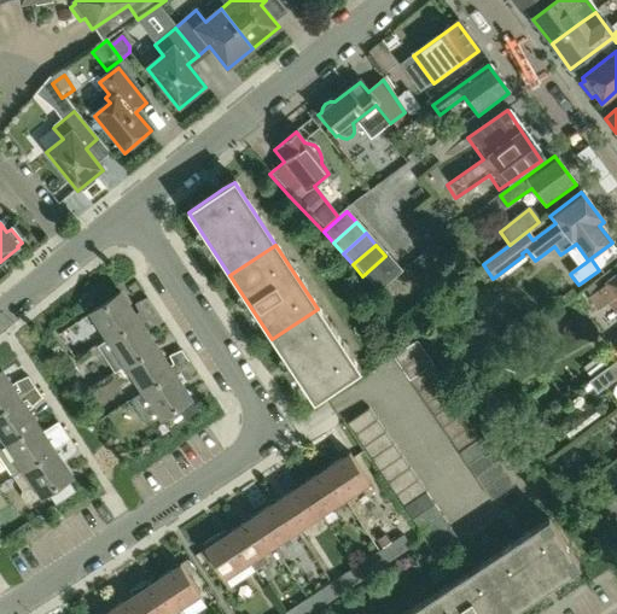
[(402,274),(385,256),(362,276),(378,294),(402,274)]
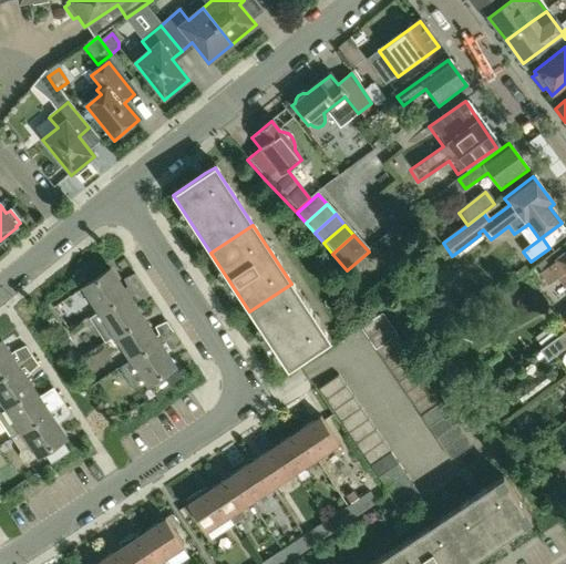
[(565,252),(554,260),(556,263),(538,276),(546,287),(556,279),(565,291),(565,252)]
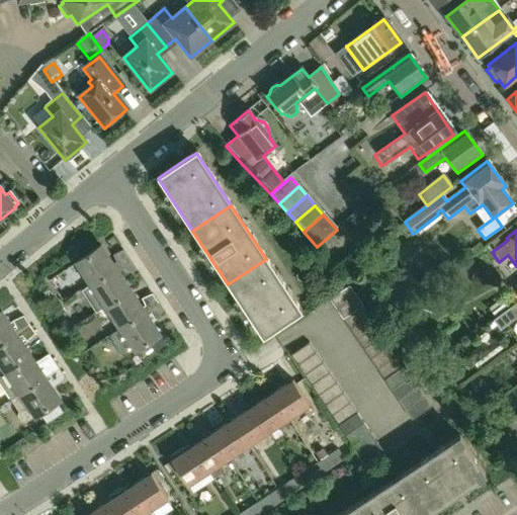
[(77,263),(91,286),(128,261),(123,253),(112,257),(115,265),(112,267),(100,248),(77,263)]
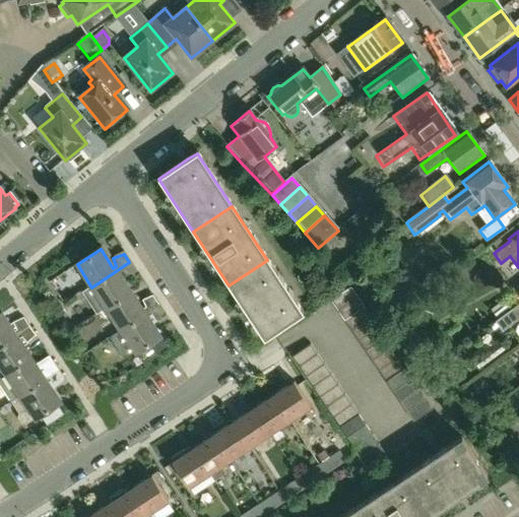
[(263,338),(302,313),(267,260),(229,285),(263,338)]
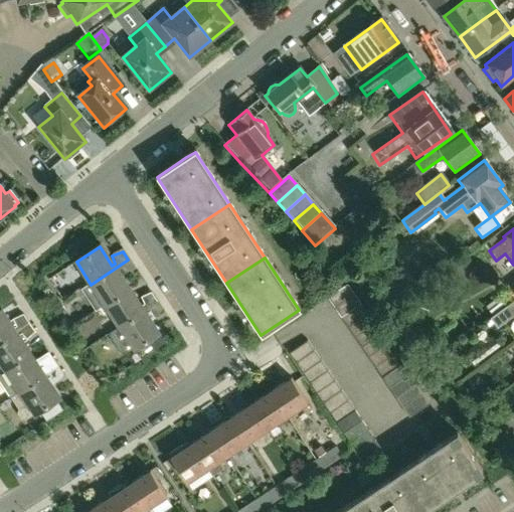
[(105,306),(129,291),(116,273),(120,270),(127,277),(134,269),(128,260),(91,285),(77,293),(93,315),(105,306)]
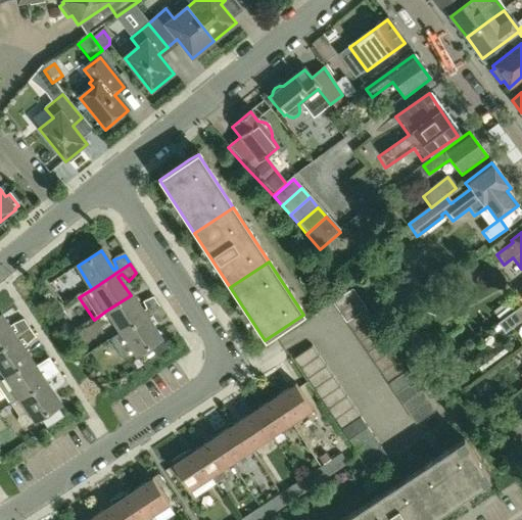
[(77,273),(58,284),(65,295),(84,284),(77,273)]
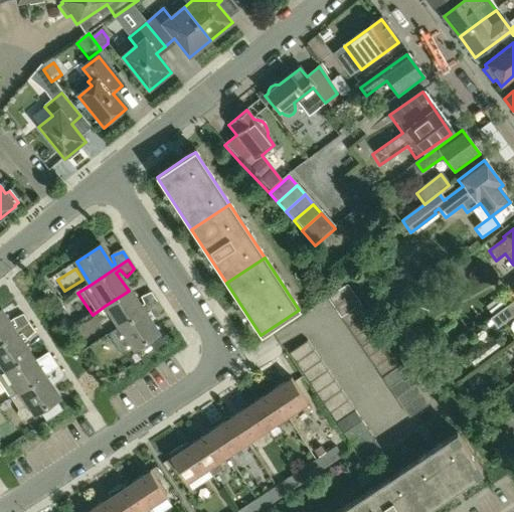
[(335,310),(354,296),(348,286),(328,300),(335,310)]
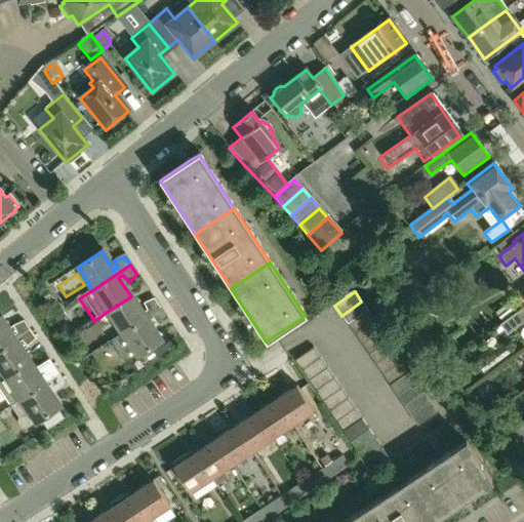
[(147,314),(144,316),(131,296),(107,312),(122,334),(160,310),(154,300),(143,306),(147,314)]
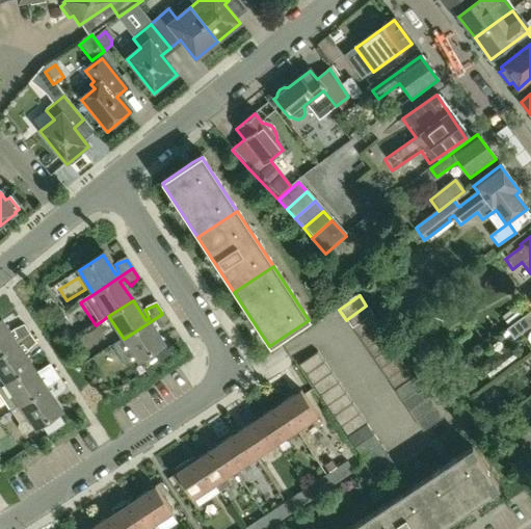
[(373,316),(366,306),(346,320),(353,331),(372,317),(373,316)]
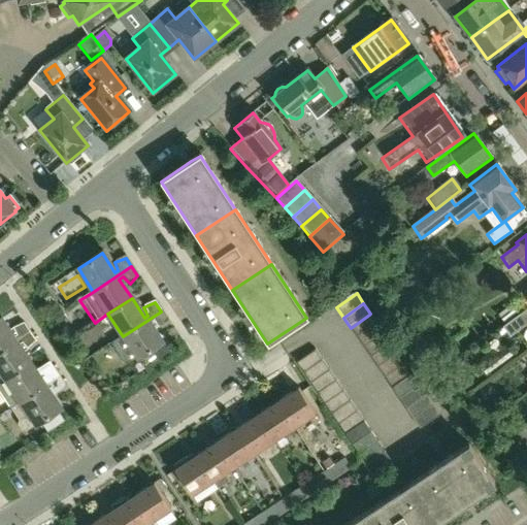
[(123,336),(137,360),(162,343),(150,325),(153,323),(158,329),(167,320),(161,312),(123,336)]
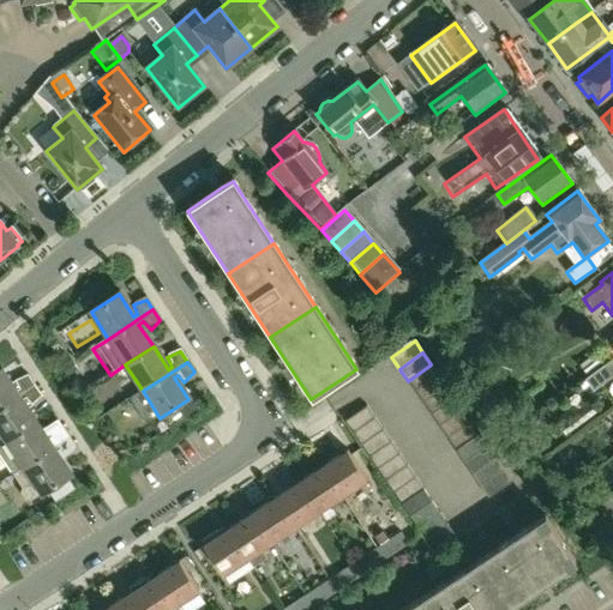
[(58,370),(64,381),(70,376),(74,374),(67,364),(58,370)]
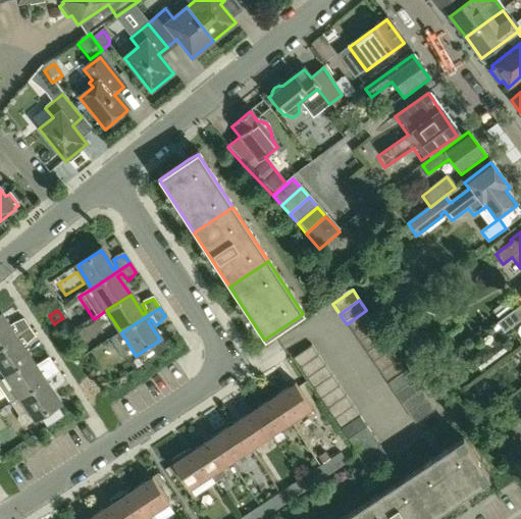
[(353,334),(371,321),(365,311),(347,324),(353,334)]
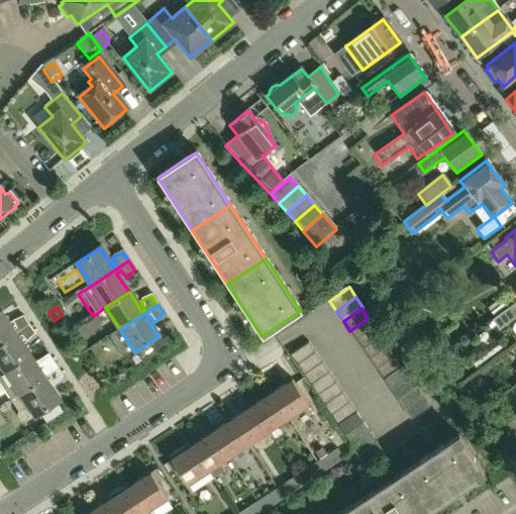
[(515,319),(509,310),(492,322),(499,331),(515,319)]
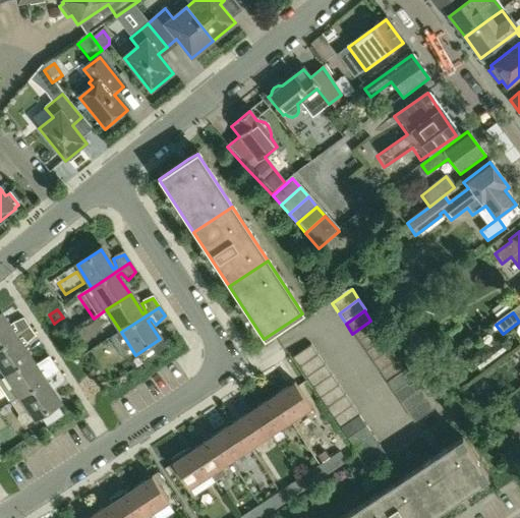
[(0,347),(29,329),(22,321),(12,325),(15,332),(12,335),(0,315),(0,347)]
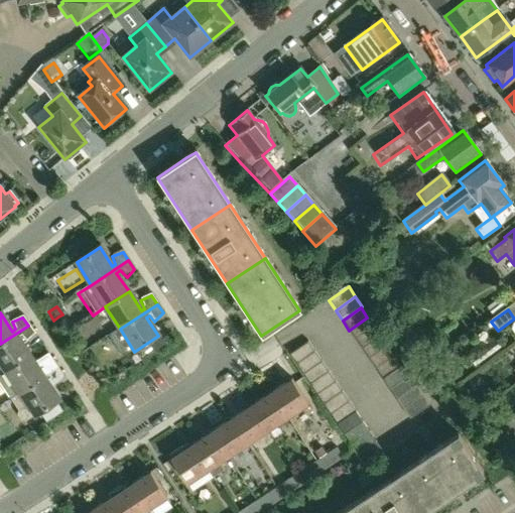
[(374,328),(367,317),(349,331),(356,340),(374,328)]
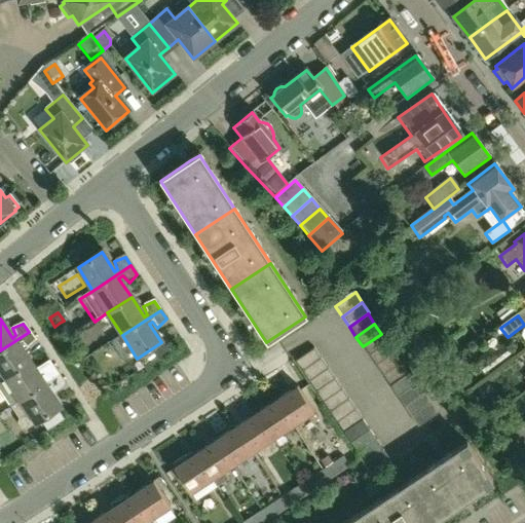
[(6,379),(30,364),(17,345),(21,343),(27,348),(35,341),(29,332),(0,350),(0,371),(5,379),(6,379)]
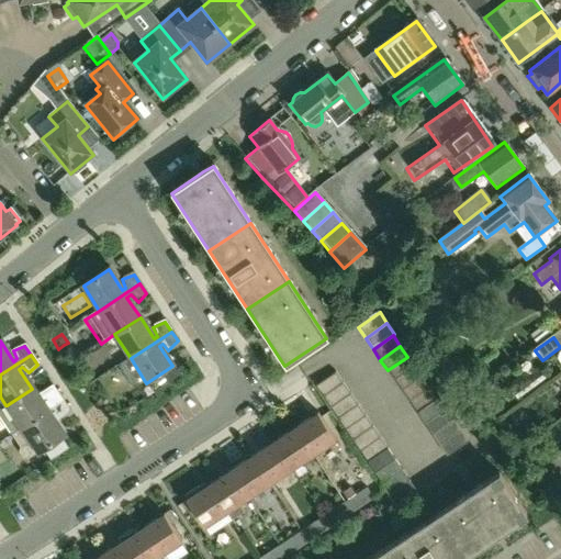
[(395,381),(415,368),(407,357),(388,370),(395,381)]
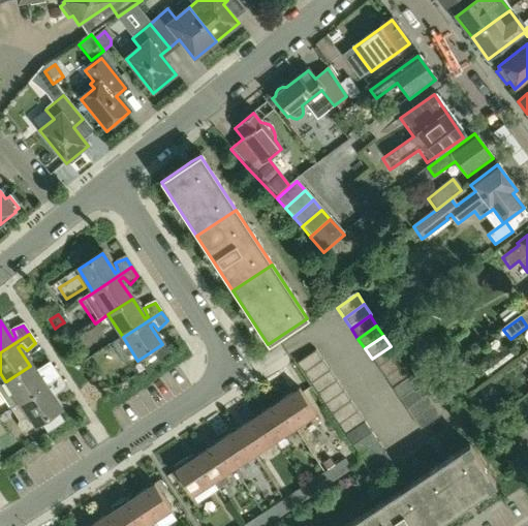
[(398,357),(391,346),(372,359),(379,369),(398,357)]
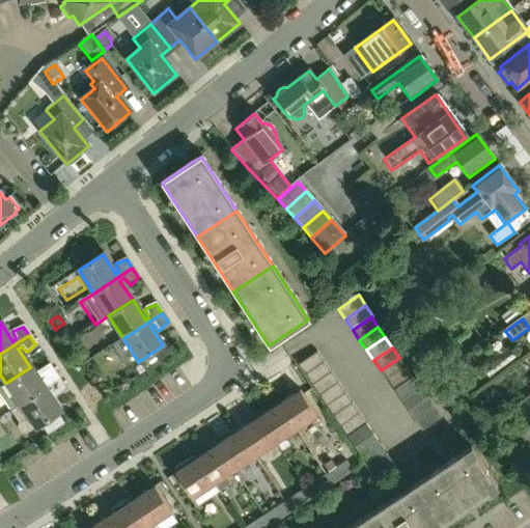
[(325,363),(317,354),(299,366),(306,377),(325,363)]
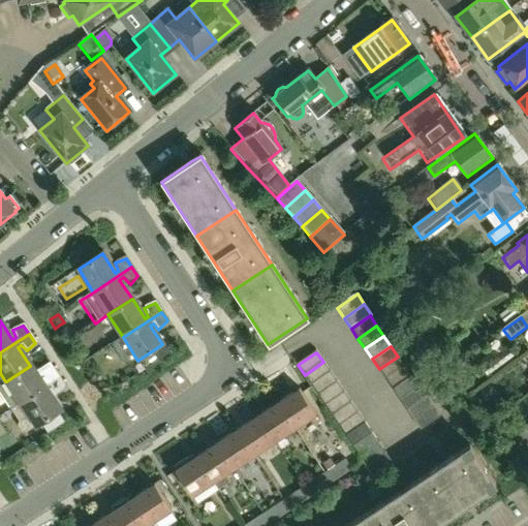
[(385,379),(404,367),(398,357),(379,369),(385,379)]
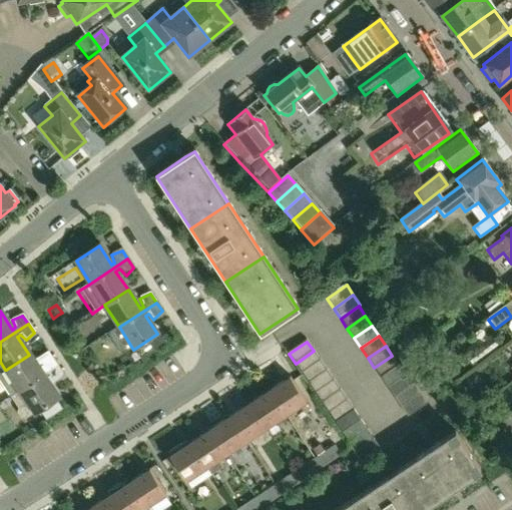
[(302,374),(320,361),(314,351),(296,364),(302,374)]
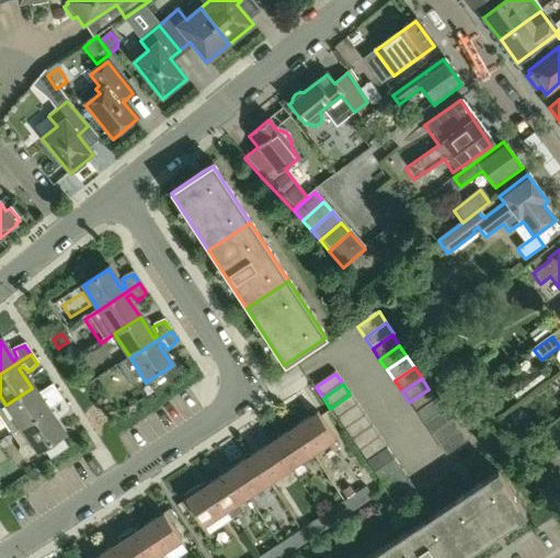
[(48,405),(44,407),(32,388),(7,405),(6,405),(0,407),(0,424),(9,437),(63,401),(56,393),(45,397),(48,405)]
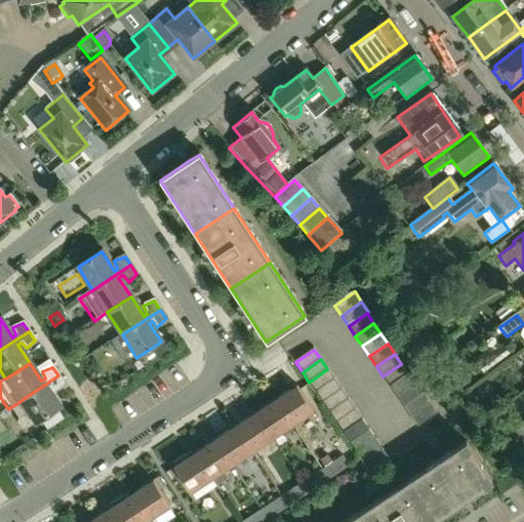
[(408,374),(401,364),(383,376),(390,387),(408,374)]
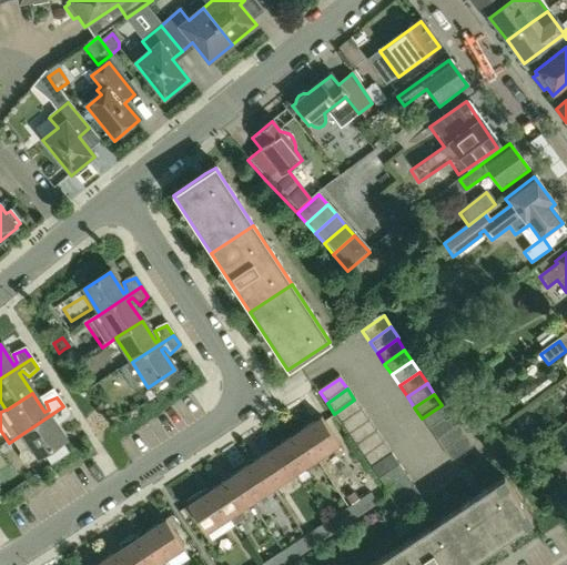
[(362,411),(354,400),(334,414),(342,424),(362,411)]
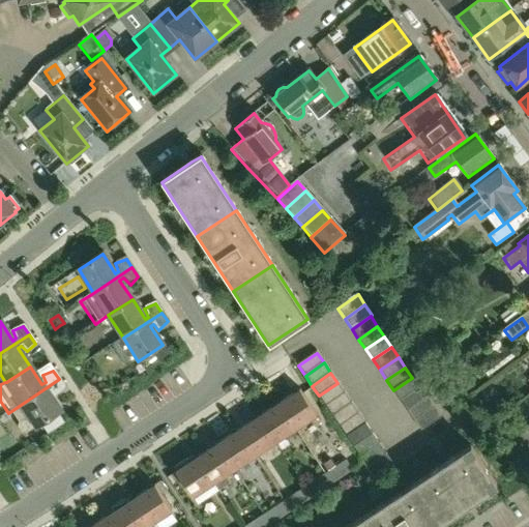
[(401,401),(421,386),(414,377),(412,378),(393,390),(401,401)]
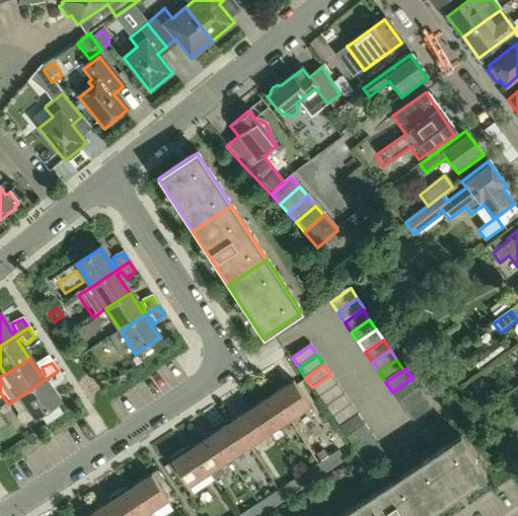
[(54,407),(60,402),(47,383),(50,381),(56,387),(64,380),(58,371),(8,404),(15,416),(14,420),(18,426),(23,427),(38,418),(44,427),(60,417),(54,407)]
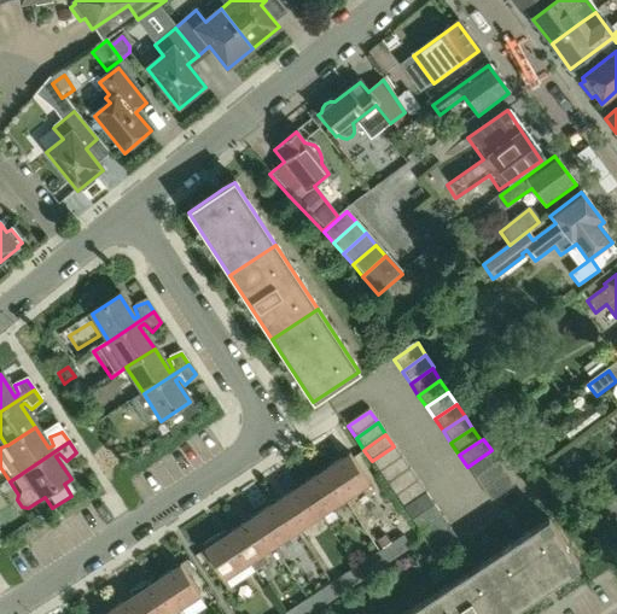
[(380,473),(402,458),(394,446),(372,461),(380,473)]
